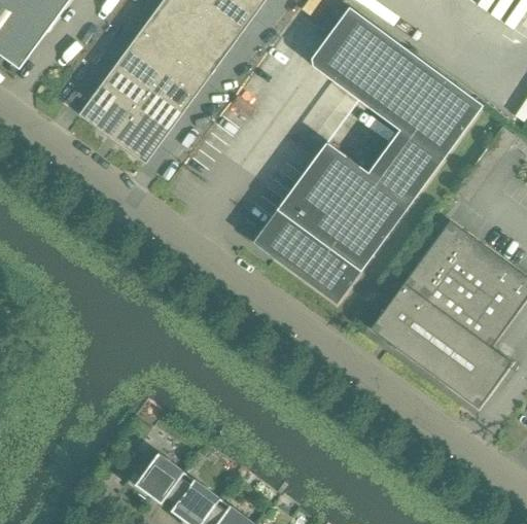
[(46,30),(68,0),(0,0),(0,3),(2,0),(4,0),(46,30)]
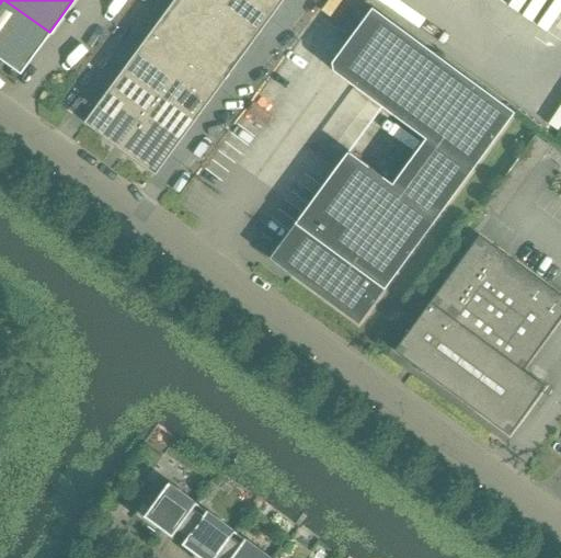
[(171,0),(160,16),(195,43),(208,25),(173,0),(171,0)]
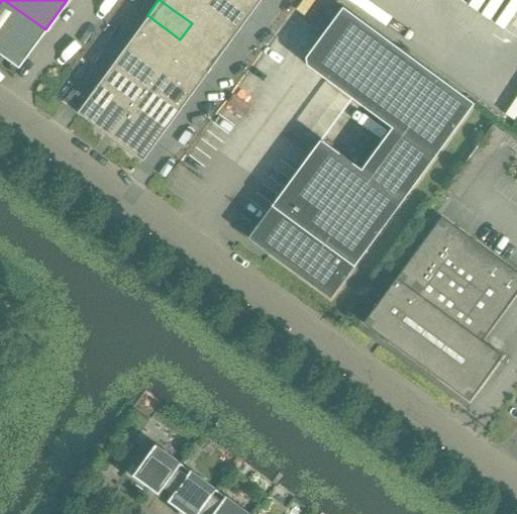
[(160,0),(192,23),(204,7),(194,0),(160,0)]
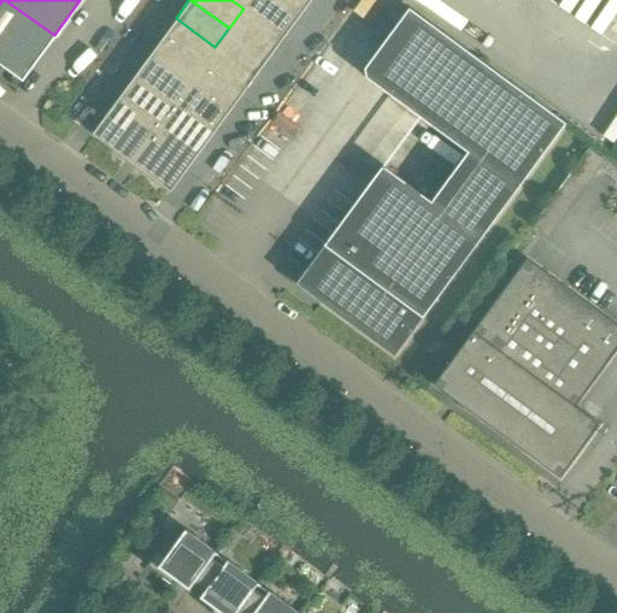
[(248,0),(244,9),(282,37),(297,18),(271,0),(248,0)]
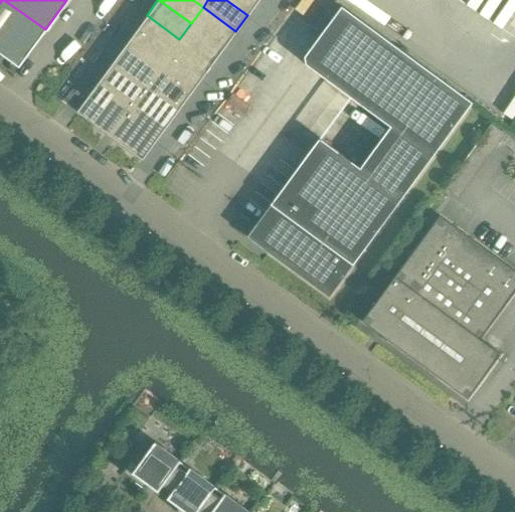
[(226,0),(247,15),(259,0),(226,0)]
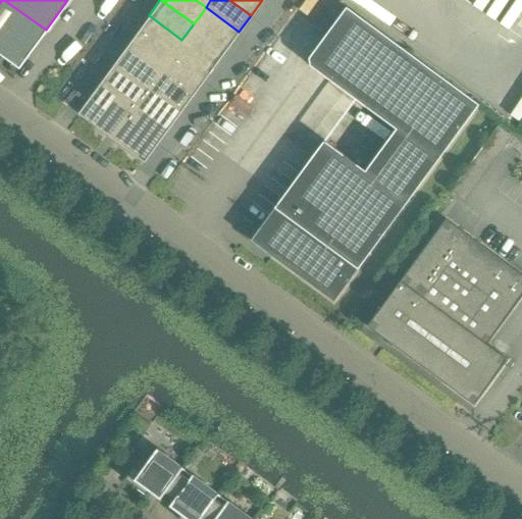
[(274,205),(262,222),(276,247),(271,253),(333,299),(478,102),(346,5),(308,56),(309,63),(396,126),(365,168),(323,139),(274,205)]
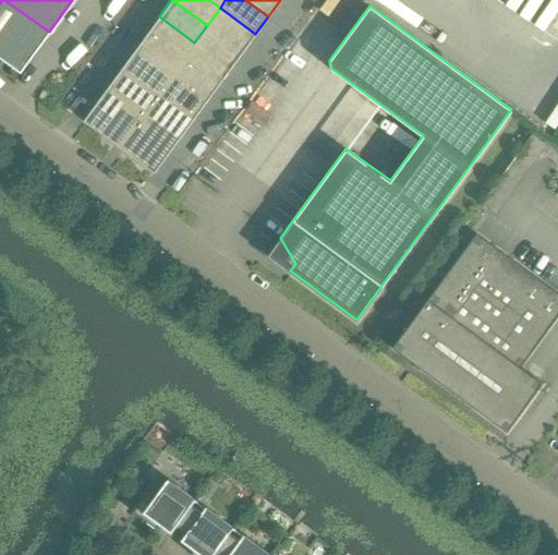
[(220,8),(207,25),(242,51),(255,34),(220,8)]
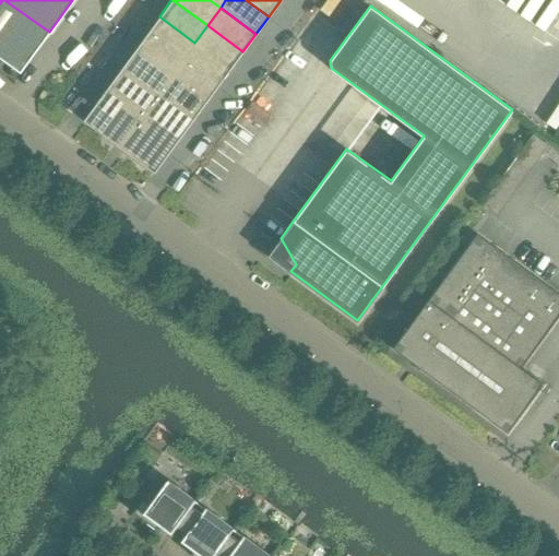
[(159,16),(146,34),(181,60),(194,43),(159,16)]
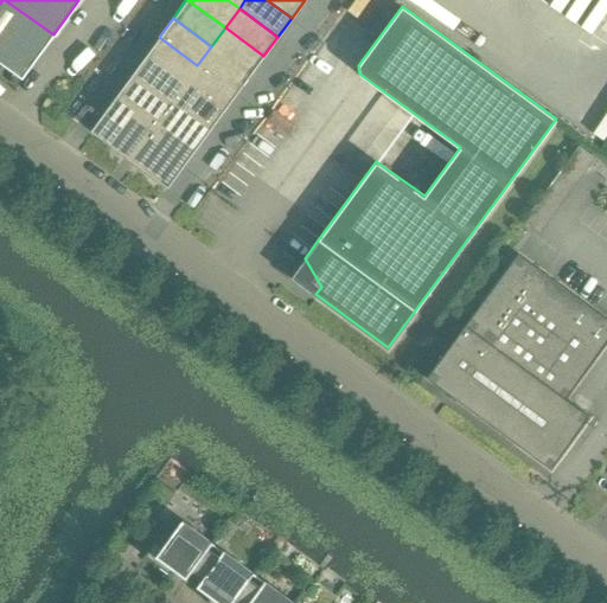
[(225,27),(211,46),(249,75),(263,56),(225,27)]
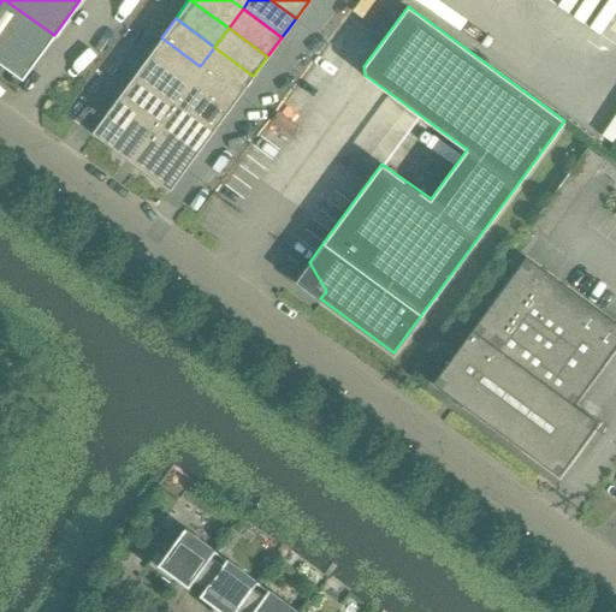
[(161,37),(147,58),(185,85),(200,66),(161,37)]
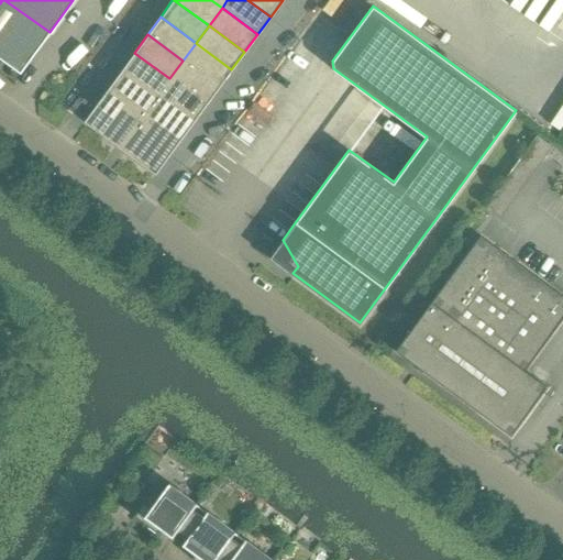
[(196,43),(183,61),(219,87),(231,69),(196,43)]
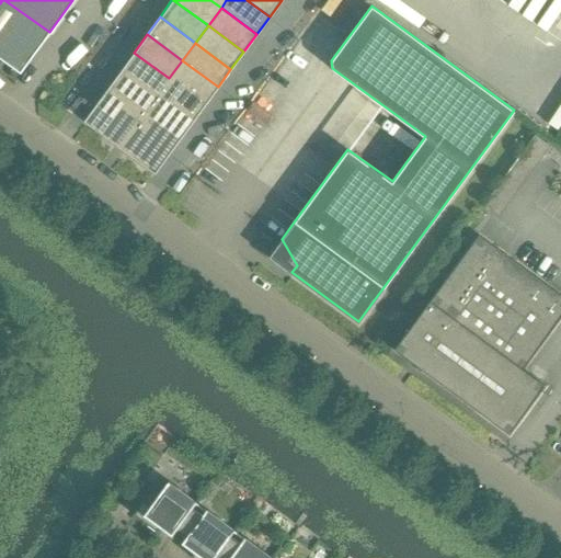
[(134,53),(121,70),(156,95),(169,78),(134,53)]
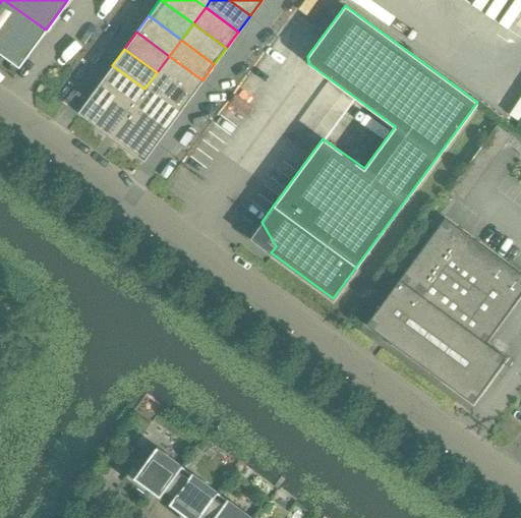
[(169,56),(157,72),(190,97),(203,80),(169,56)]
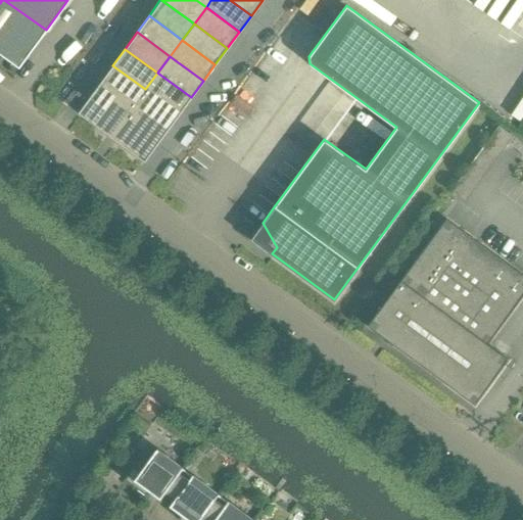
[(112,65),(100,82),(133,105),(145,89),(112,65)]
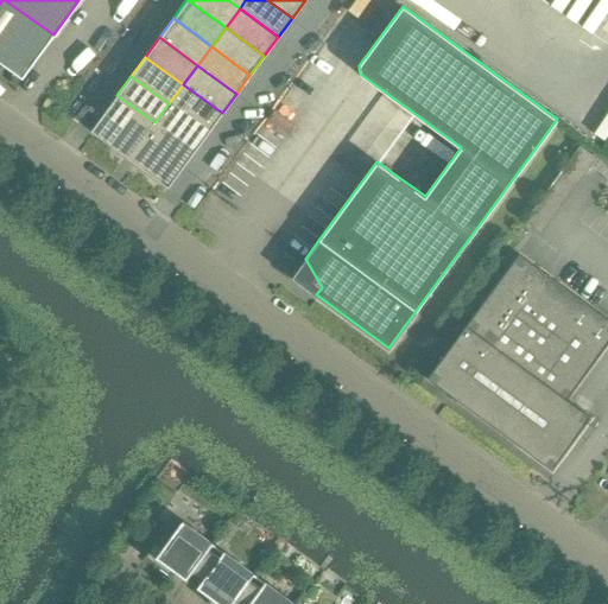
[(183,84),(169,103),(208,132),(222,113),(183,84)]
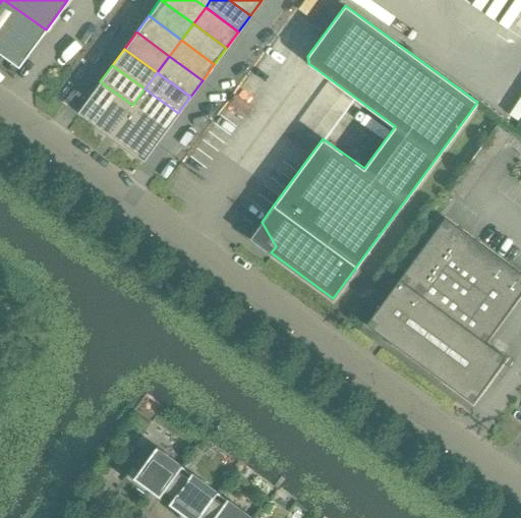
[(77,111),(111,135),(132,105),(100,81),(77,111)]
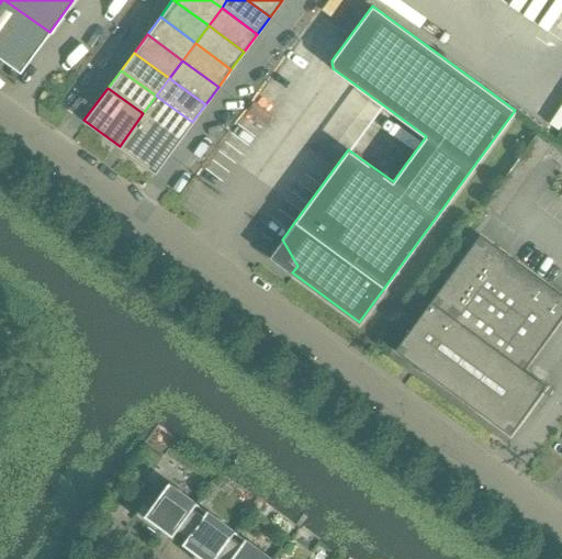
[(156,96),(143,113),(179,141),(192,122),(156,96)]
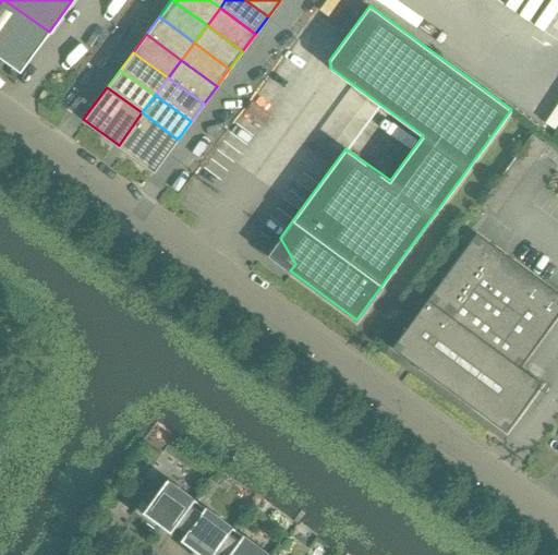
[(142,112),(119,145),(154,171),(178,140),(142,112)]
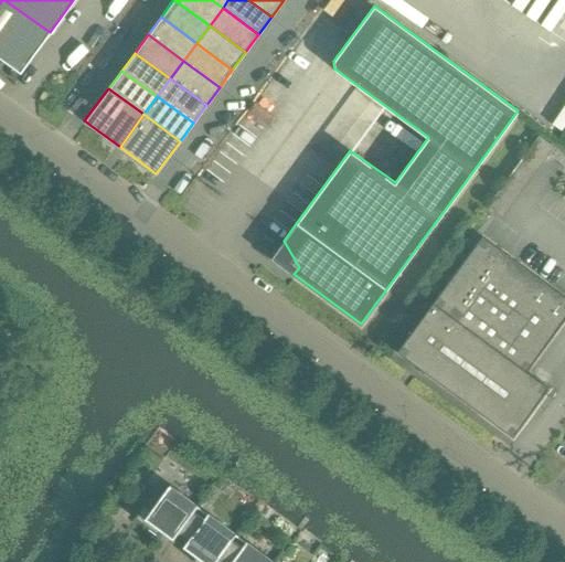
[(564,317),(564,295),(482,234),(396,350),(512,435),(548,386),(526,370),(564,317)]
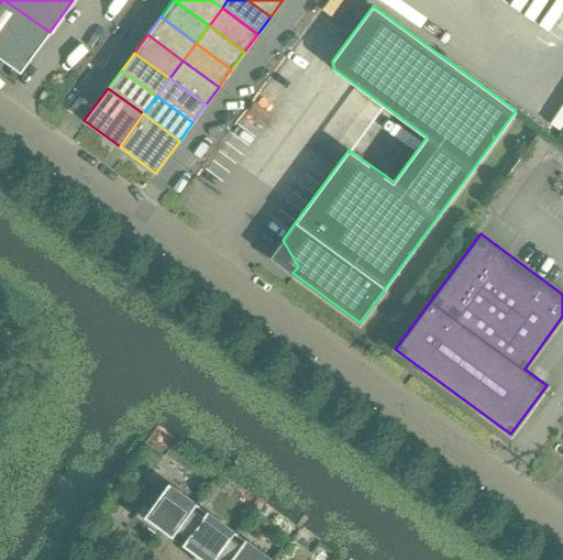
[(125,485),(136,493),(144,483),(133,475),(125,485)]
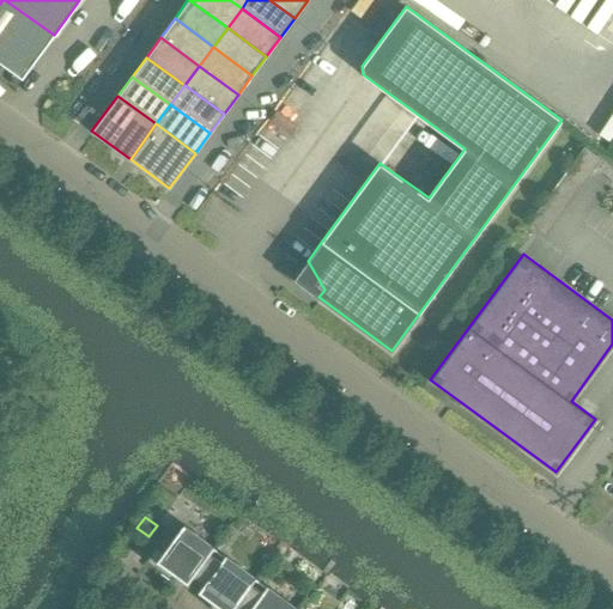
[(187,583),(193,577),(210,553),(214,547),(183,524),(174,537),(165,531),(145,559),(171,578),(174,573),(187,583)]
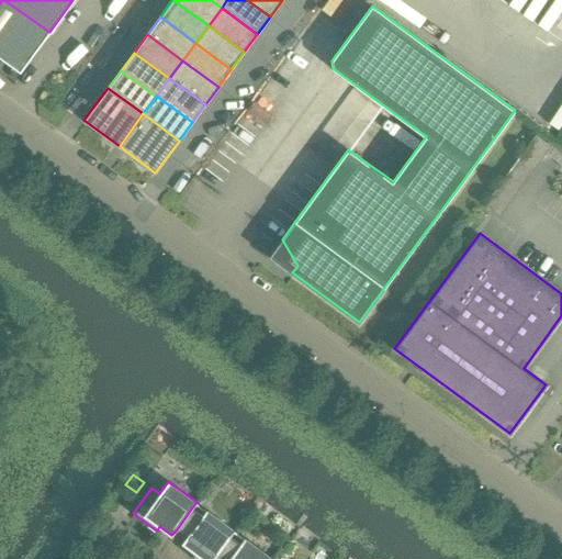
[(195,558),(213,558),(214,557),(231,535),(235,530),(206,510),(203,514),(192,507),(177,529),(187,536),(182,543),(194,551),(191,556),(195,558)]
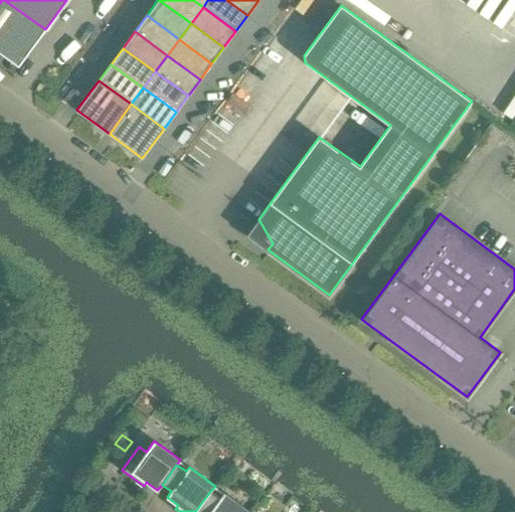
[(246,511),(248,510),(224,492),(220,497),(211,490),(196,510),(198,511),(246,511)]
